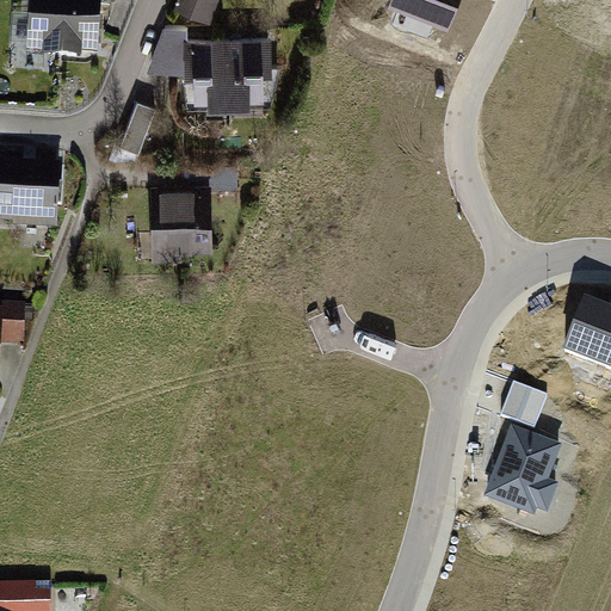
[(220,0),(180,0),(178,11),(214,22),(220,0)]
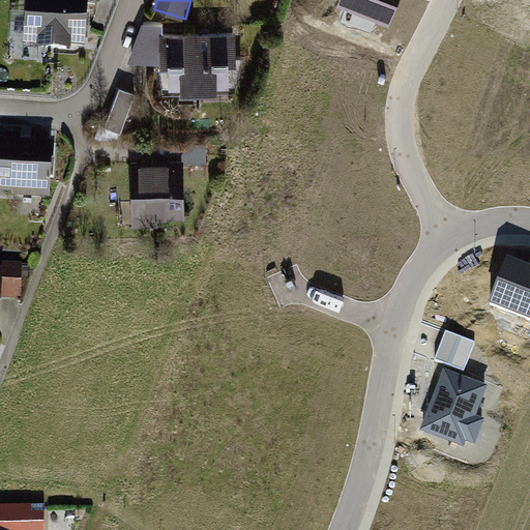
[(399,0),(339,0),(337,5),(390,24),(399,0)]
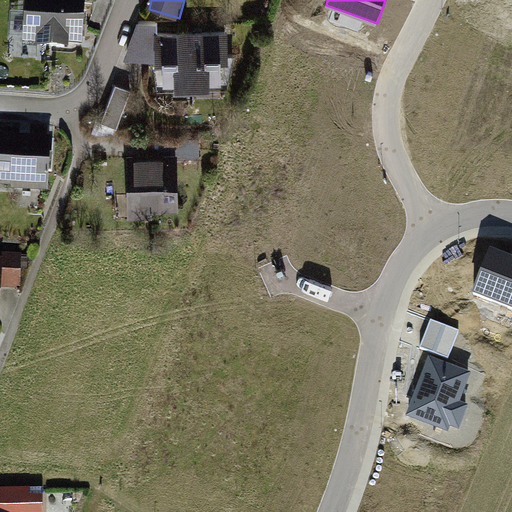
[(88,6),(31,2),(28,52),(84,56),(88,6)]
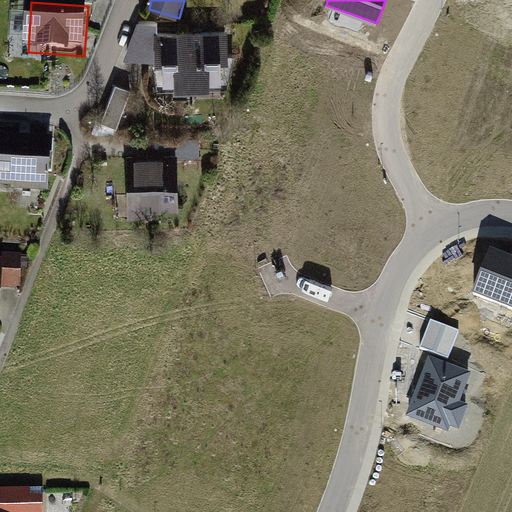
[(160,24),(139,24),(126,59),(160,59),(160,24)]
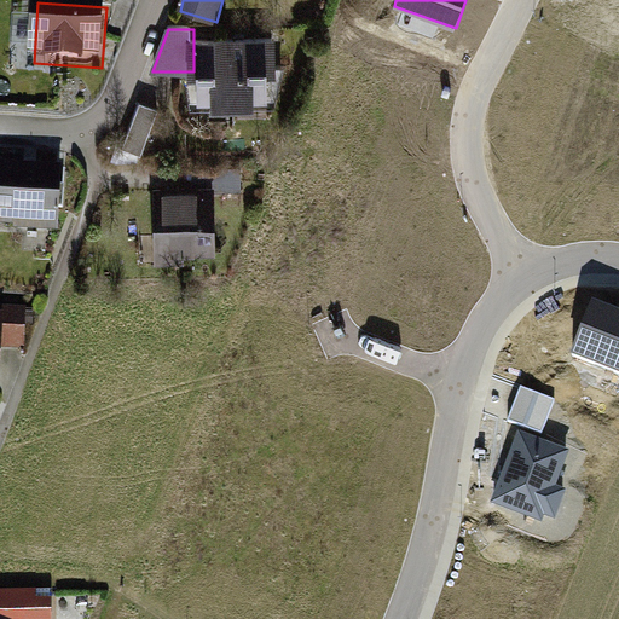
[(275,36),(196,39),(197,104),(276,102),(275,36)]
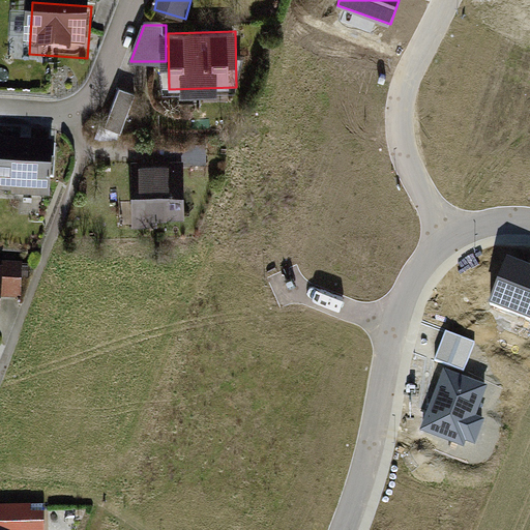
[(138,97),(123,91),(108,129),(122,135),(138,97)]
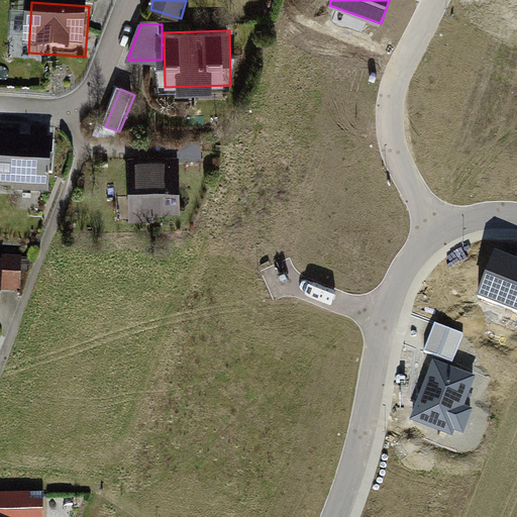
[(52,141),(0,138),(0,194),(49,197),(52,141)]
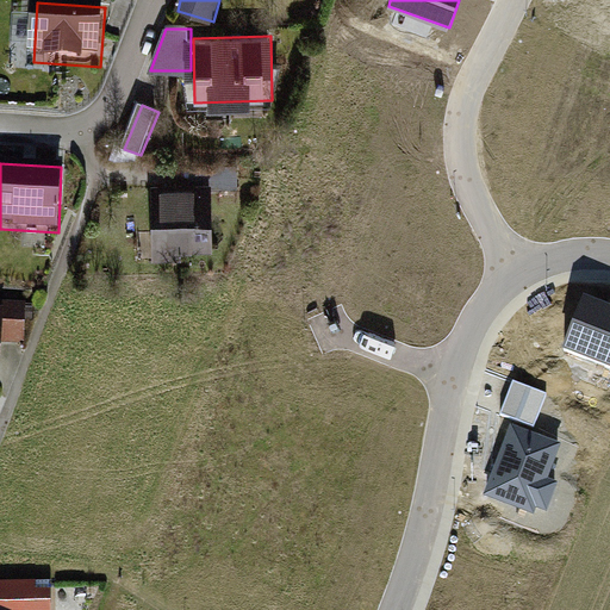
[(194,167),(195,188),(210,187),(242,185),(241,165),(194,167)]
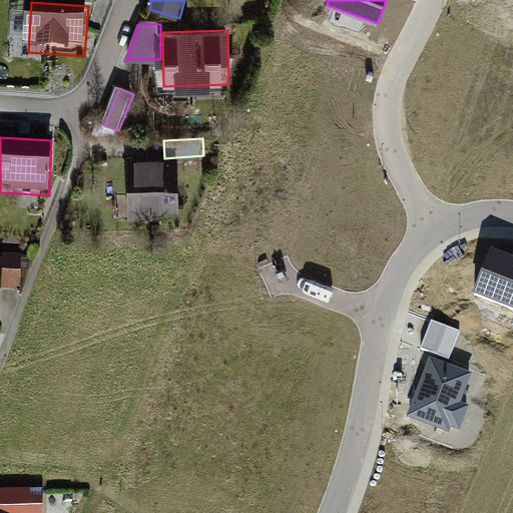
[(164,158),(130,160),(134,215),(180,212),(176,157),(164,158)]
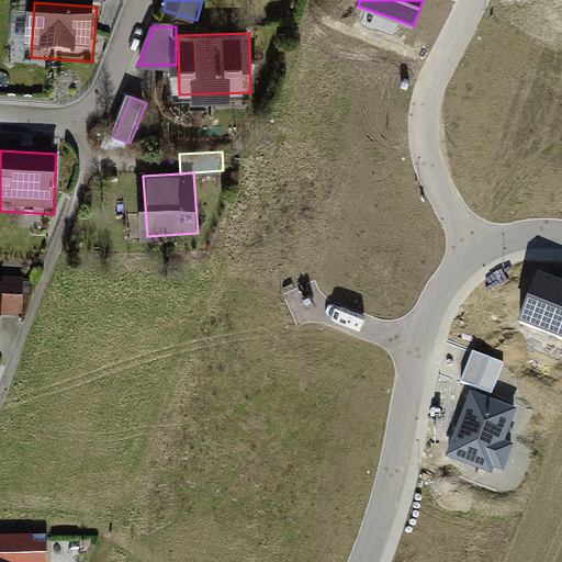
[(561,278),(540,269),(519,321),(561,336),(561,278)]
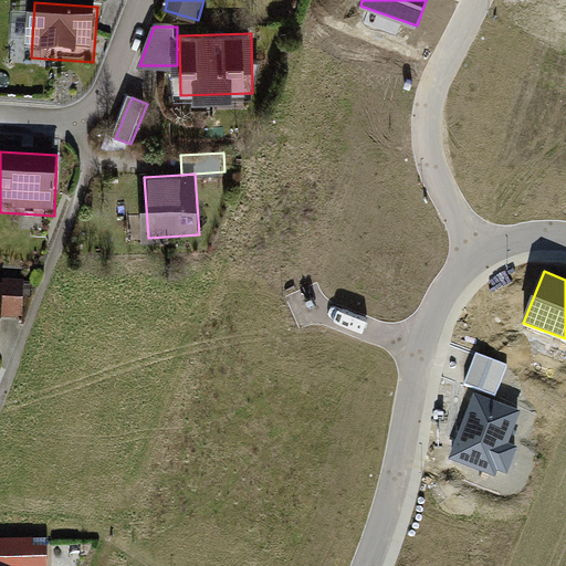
[(23,323),(24,286),(2,285),(2,294),(1,323),(23,323)]
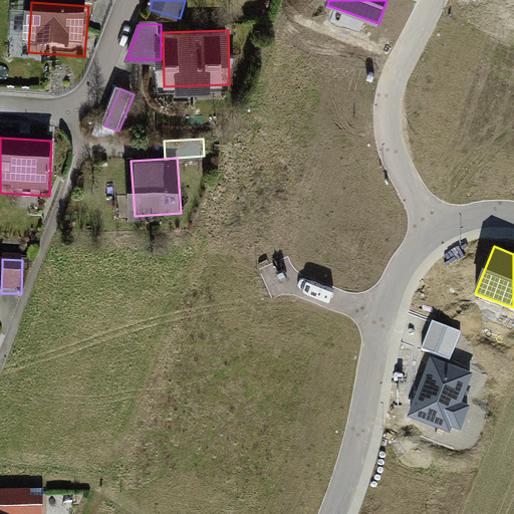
[(462,331),(434,321),(423,349),(451,360),(462,331)]
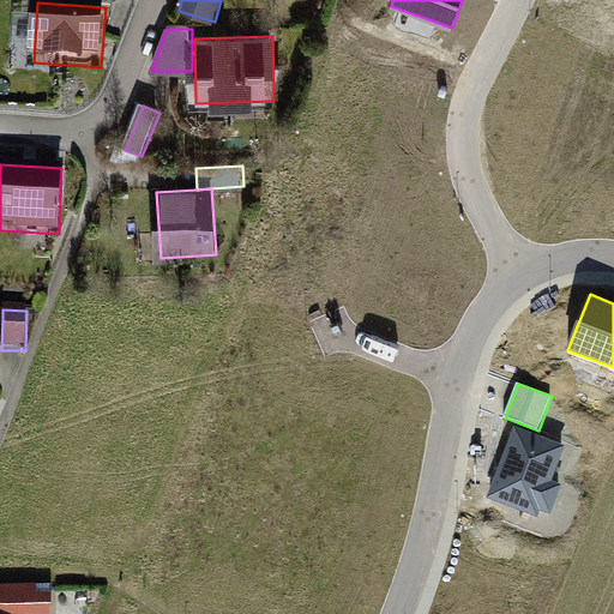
[(565,444),(515,426),(487,499),(540,518),(542,511),(551,515),(561,485),(552,481),(565,444)]
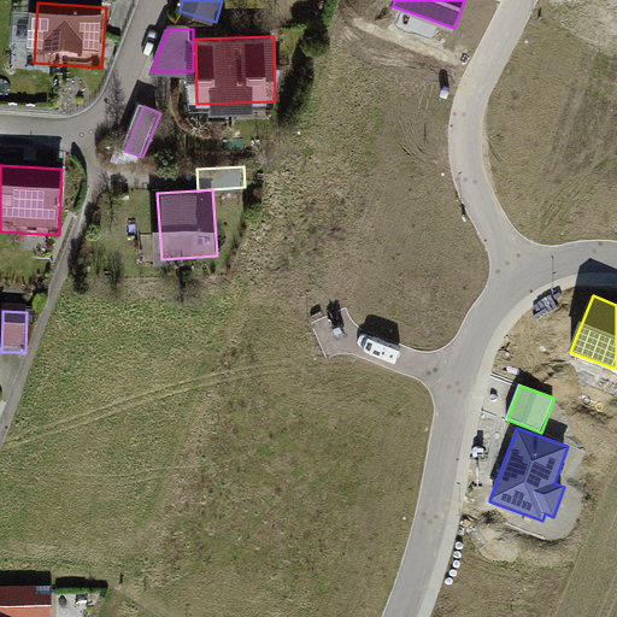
[(53,616),(53,592),(0,593),(0,616),(53,616)]
